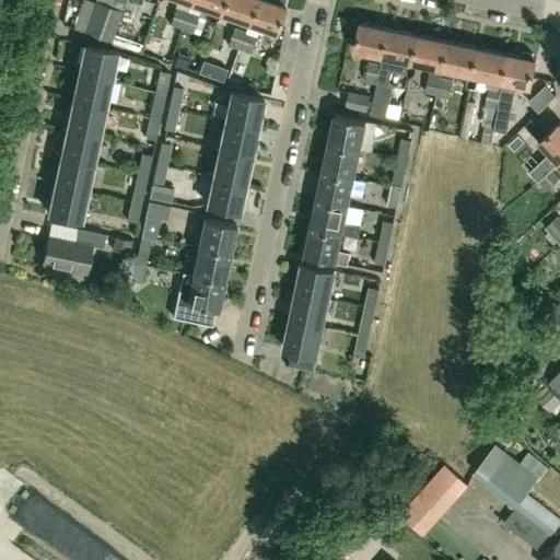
[(127,0),(111,0),(109,4),(96,0),(95,2),(90,0),(82,0),(73,27),(112,41),(120,15),(123,16),(125,8),(127,0)]
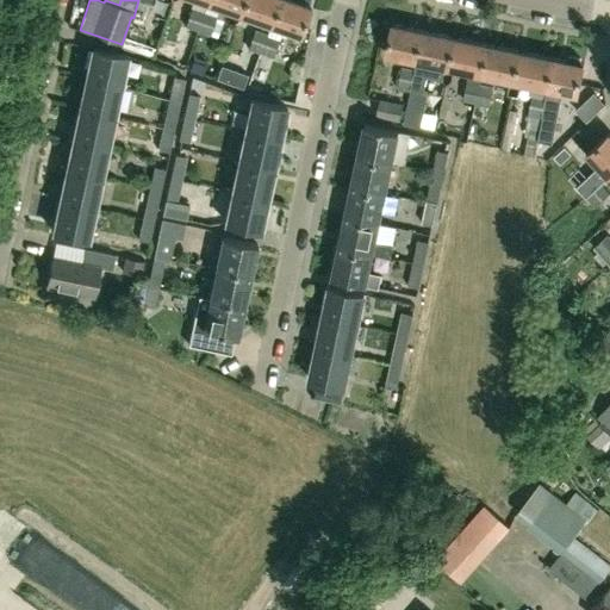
[(151,0),(138,0),(136,8),(148,12),(151,0)]
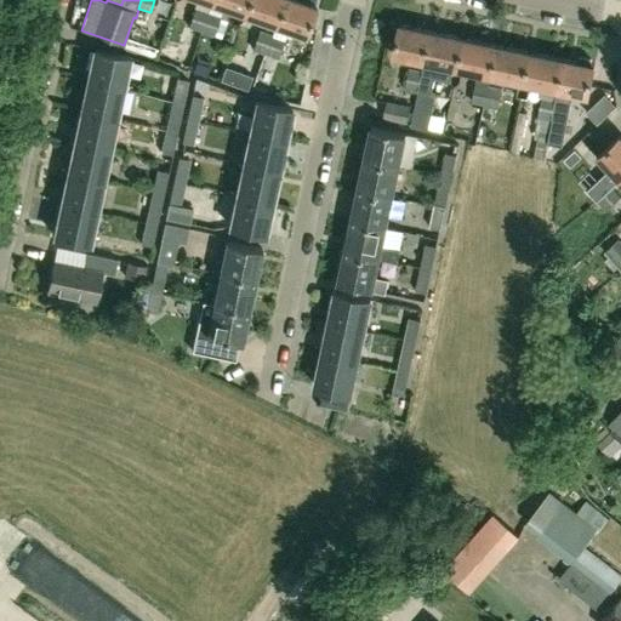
[(246,0),(211,0),(211,3),(243,13),(246,0)]
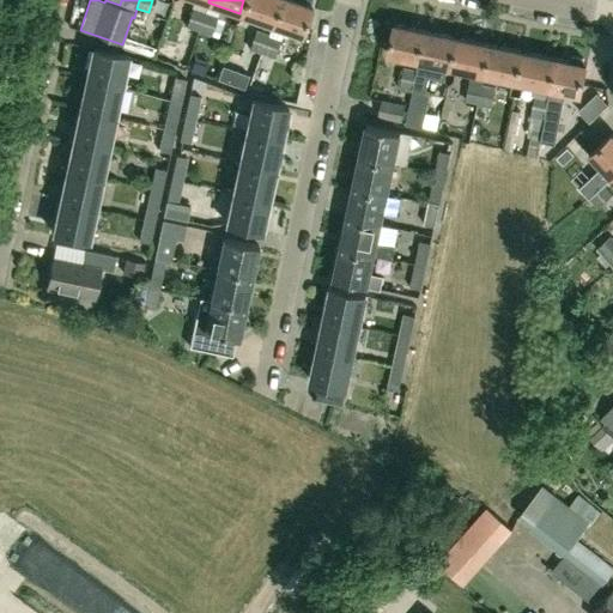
[(243,0),(240,13),(256,19),(253,30),(256,31),(250,49),(262,53),(272,25),(271,24),(278,0),(243,0)]
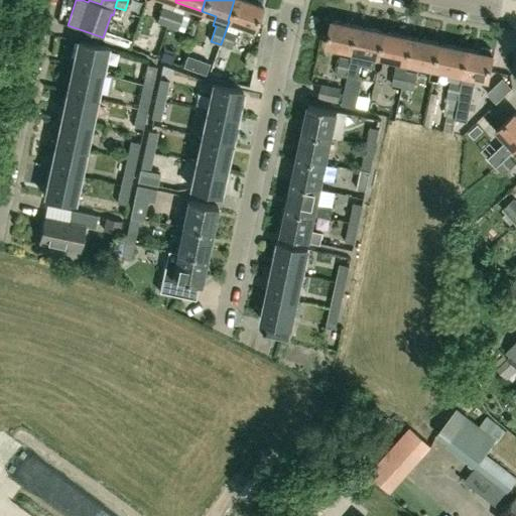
[(229,21),(221,44),(231,48),(240,24),(254,29),(262,5),(249,0),(234,0),(228,20),(229,21)]
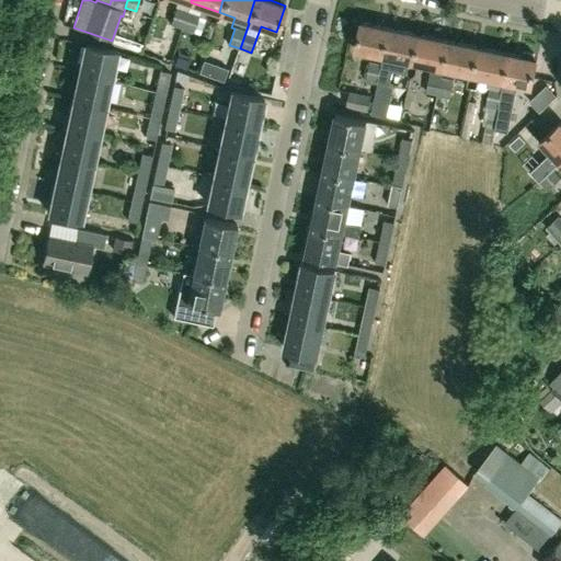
[(182,29),(187,11),(175,7),(170,24),(182,29)]
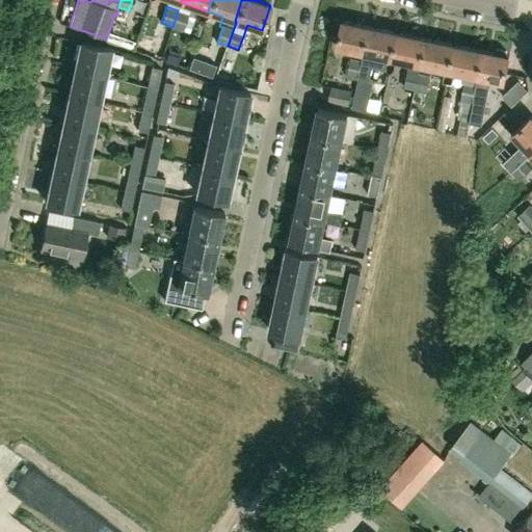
[(189,14),(178,10),(173,27),(183,31),(189,14)]
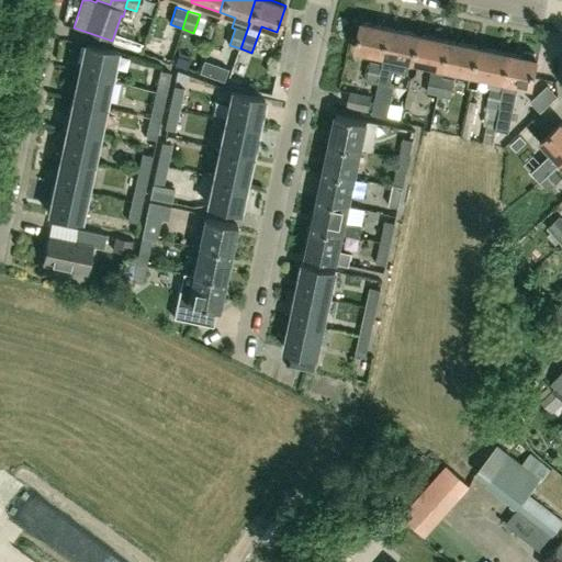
[(384,56),(390,27),(362,22),(357,51),(383,56),(384,56)]
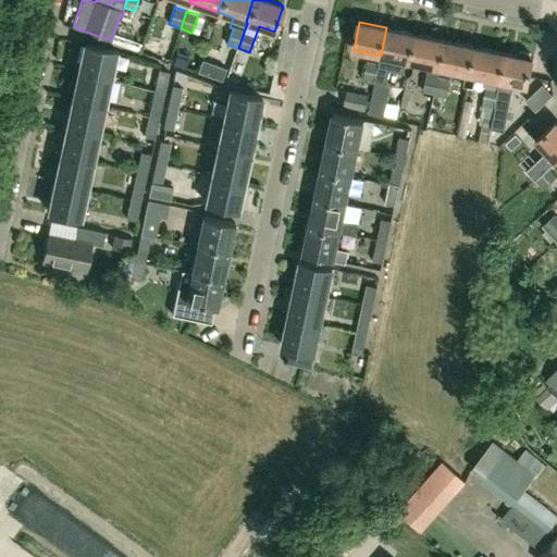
[(177,29),(165,25),(158,50),(170,53),(177,29)]
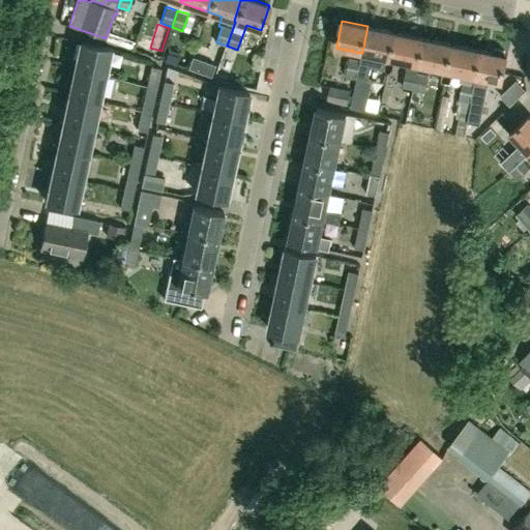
[(390,59),(396,32),(367,26),(362,53),(360,62),(357,79),(369,81),(371,67),(383,70),(386,58),(390,59)]
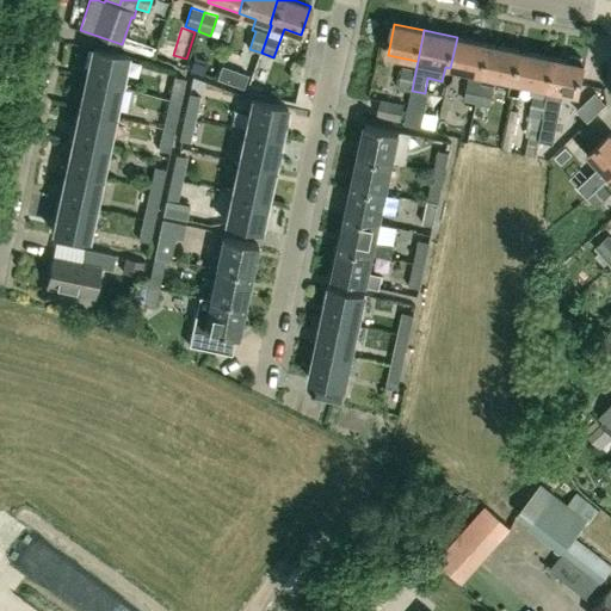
[(489,44),(457,37),(450,68),(483,74),(489,44)]
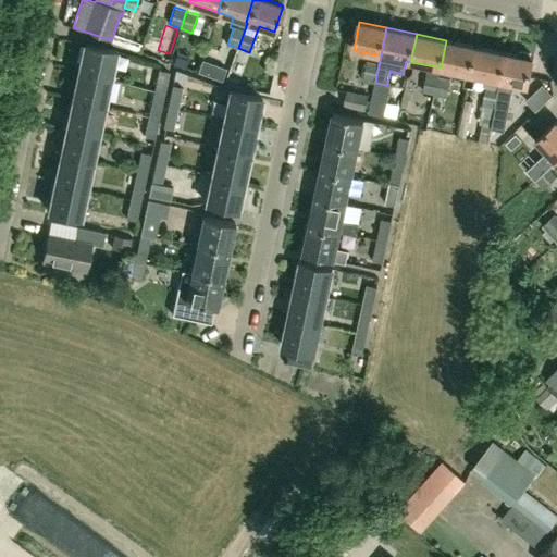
[(475,46),(446,40),(441,67),(452,71),(470,74),(475,46)]
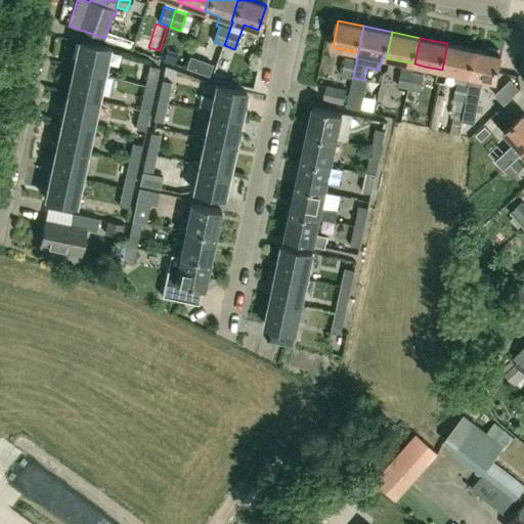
[(74,68),(103,74),(108,47),(79,41),(74,68)]
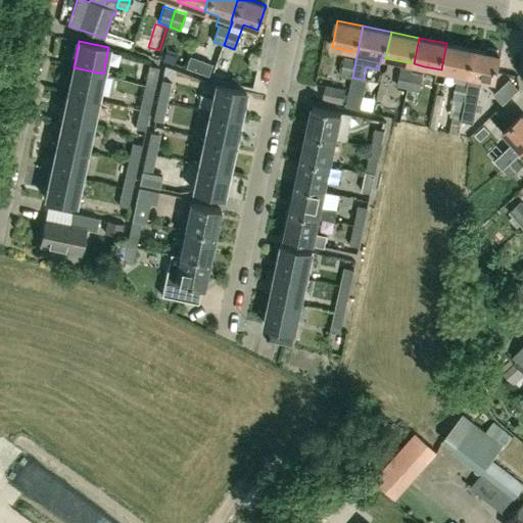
[(469,76),(475,49),(446,43),(441,69),(458,73),(469,76)]
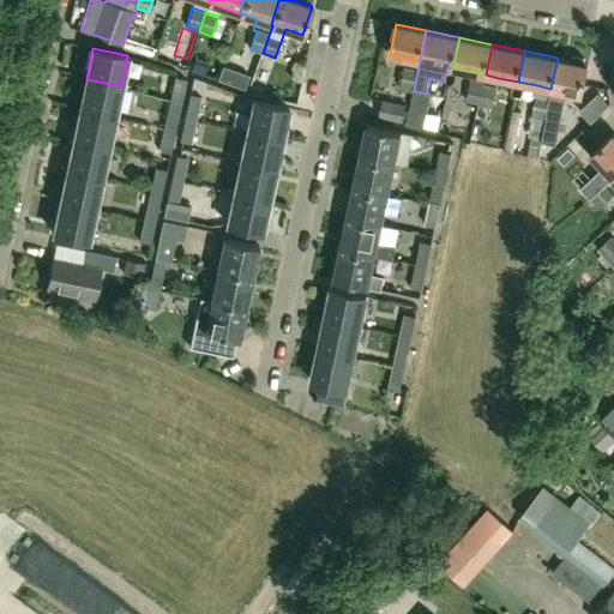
[(240,60),(226,54),(217,79),(245,89),(250,76),(236,71),(240,60)]
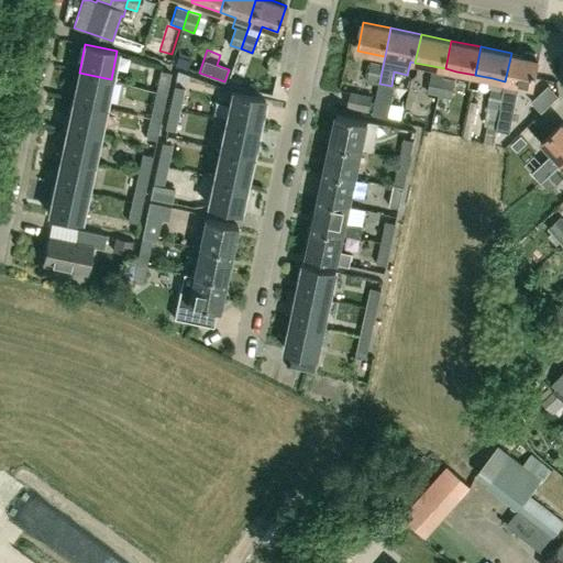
[(515,92),(517,84),(533,87),(539,58),(537,58),(536,54),(526,52),(522,55),(511,53),(505,81),(504,91),(499,108),(500,109),(498,120),(496,130),(509,133),(512,110),(516,92),(515,92)]
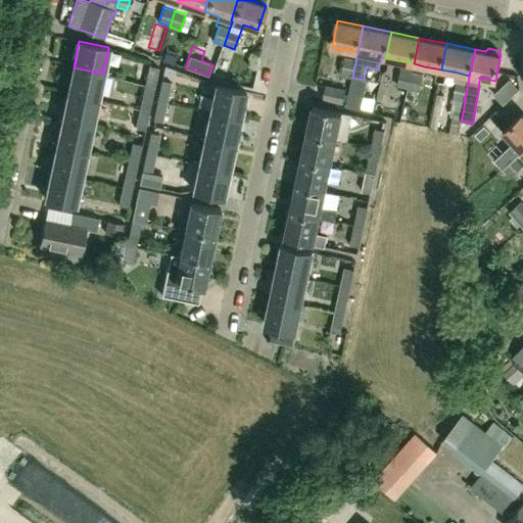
[(352,78),(355,61),(345,59),(341,75),(352,78)]
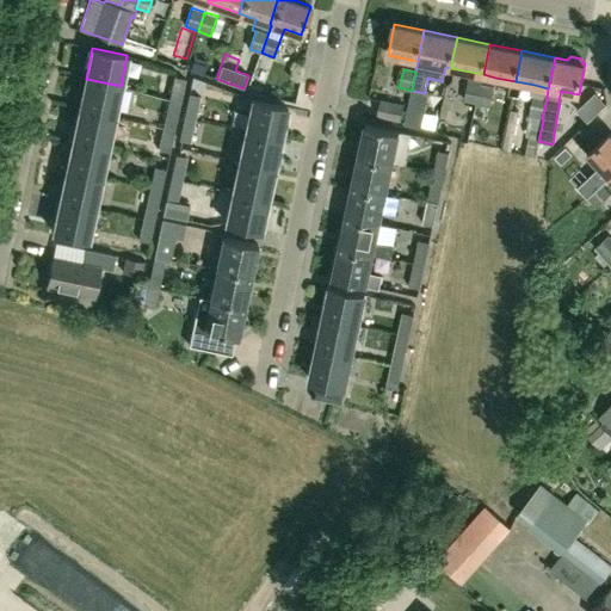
[(174,76),(170,97),(181,99),(185,79),(174,76)]
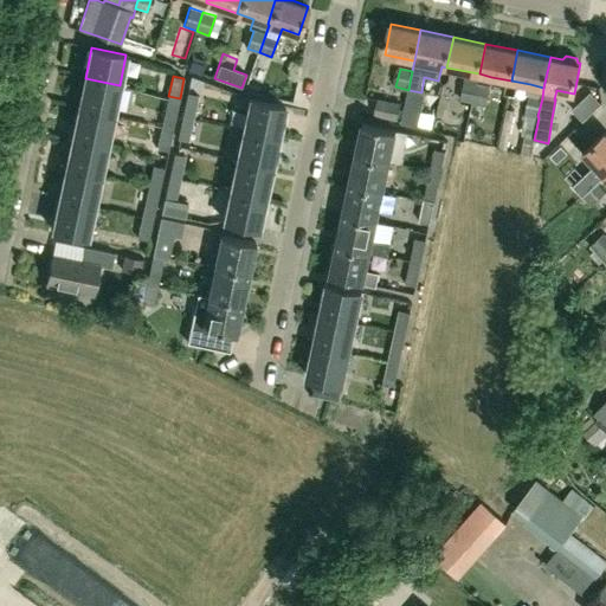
[(78,109),(113,116),(120,85),(85,78),(78,109)]
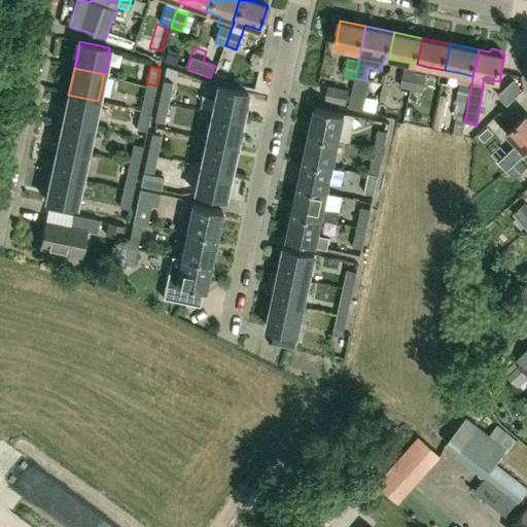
[(412,90),(415,73),(403,71),(400,88),(412,90)]
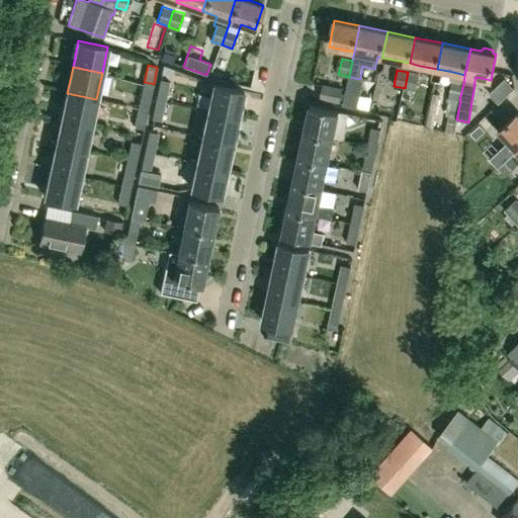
[(415,90),(419,74),(408,72),(405,88),(415,90)]
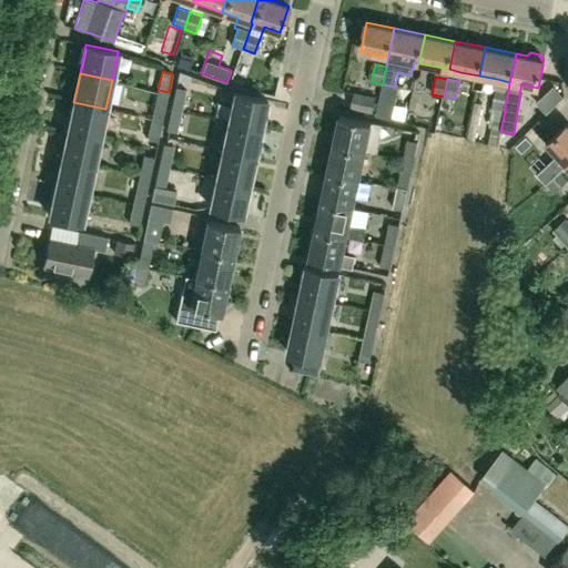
[(392,102),(395,87),(383,84),(379,100),(392,102)]
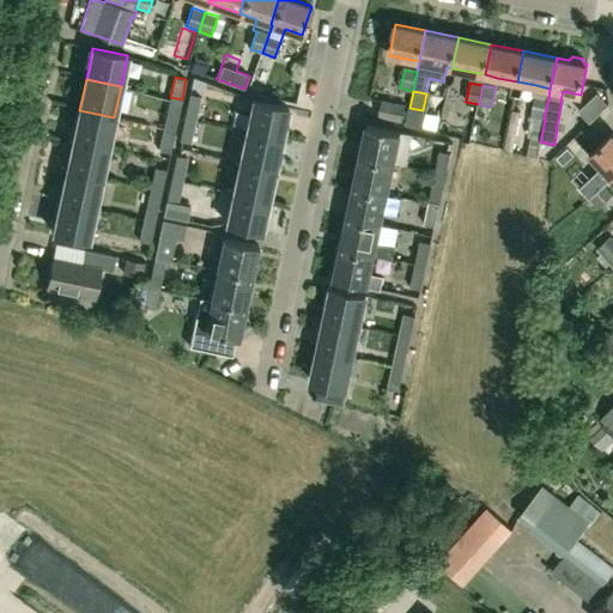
[(184,117),(196,120),(201,97),(189,93),(184,117)]
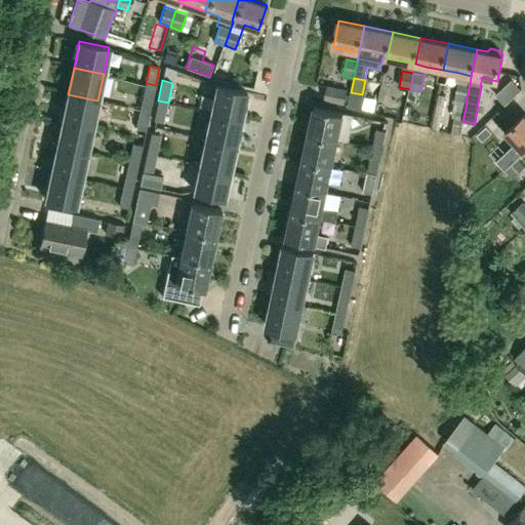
[(519,89),(510,80),(494,94),(503,105),(519,89)]
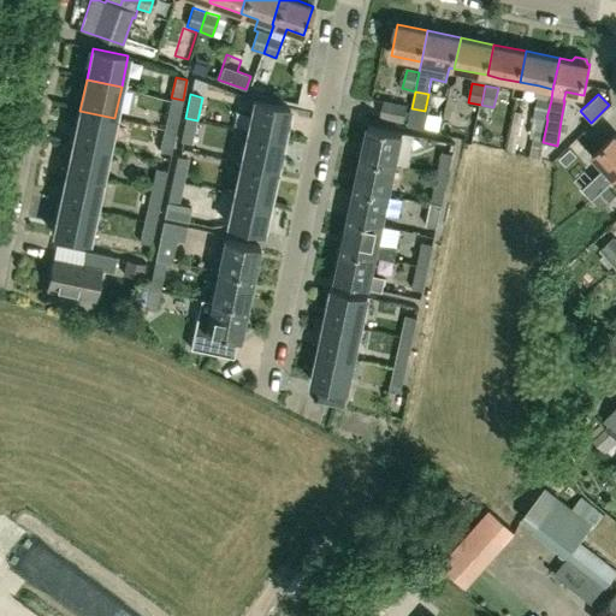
[(546,118),(551,100),(538,96),(532,129),(545,131),(548,119),(546,118)]
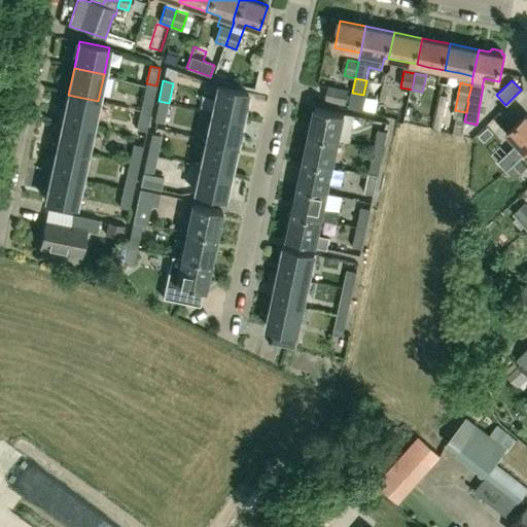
[(146,83),(141,109),(151,111),(156,85),(146,83)]
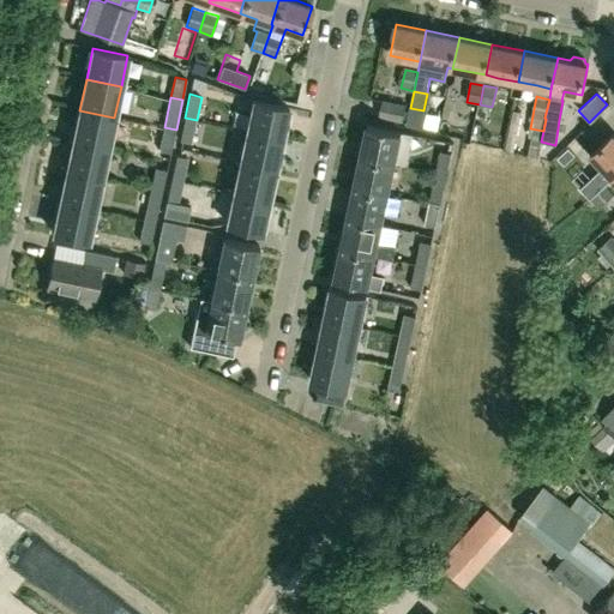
[(247,131),(282,138),(288,107),(253,100),(247,131)]
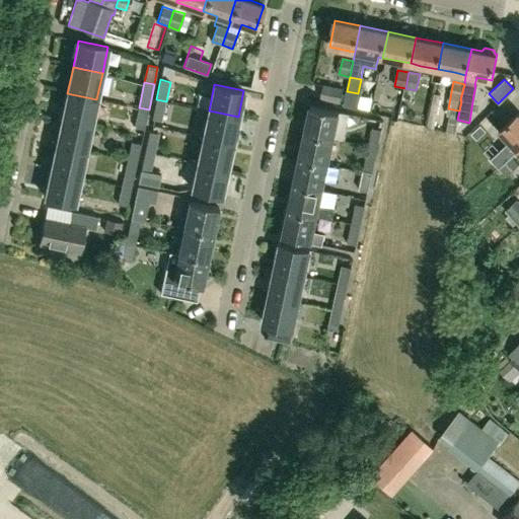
[(344,88),(322,84),(320,98),(341,102),(344,88)]
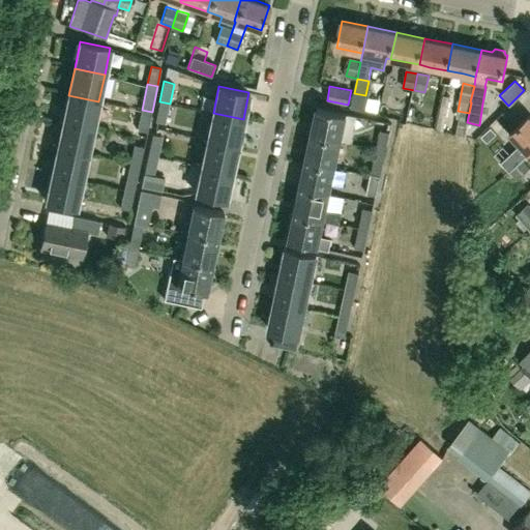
[(93,127),(98,101),(68,95),(63,121),(93,127)]
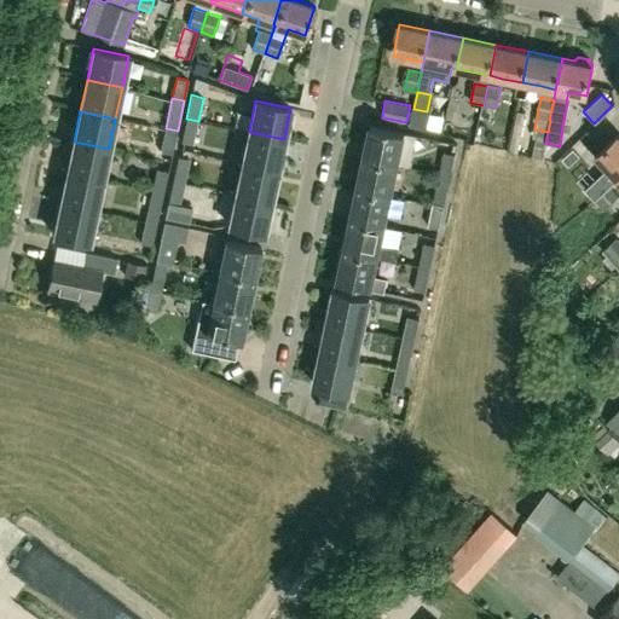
[(512,138),(510,150),(509,151),(518,152),(526,113),(516,111),(512,138)]
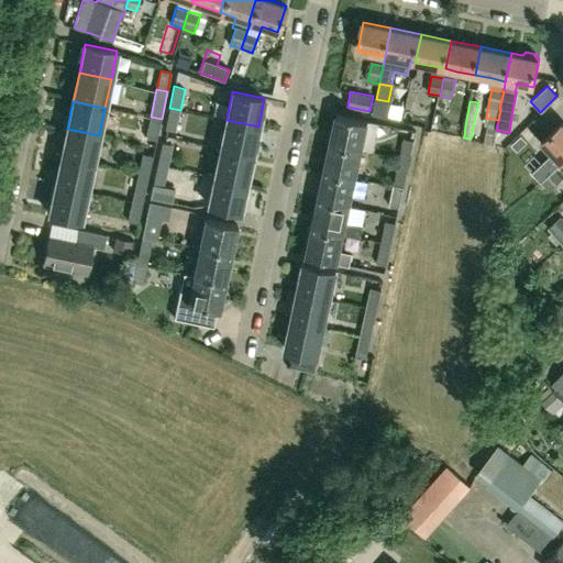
[(395,105),(394,122),(411,123),(412,106),(395,105)]
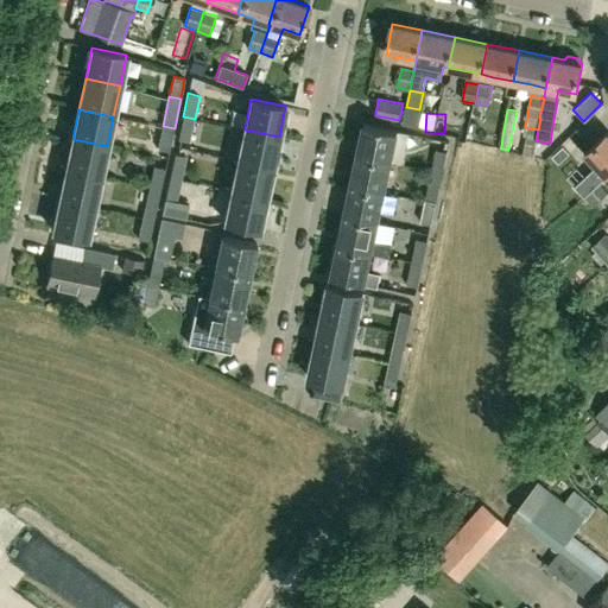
[(190,141),(195,119),(183,116),(178,139),(190,141)]
